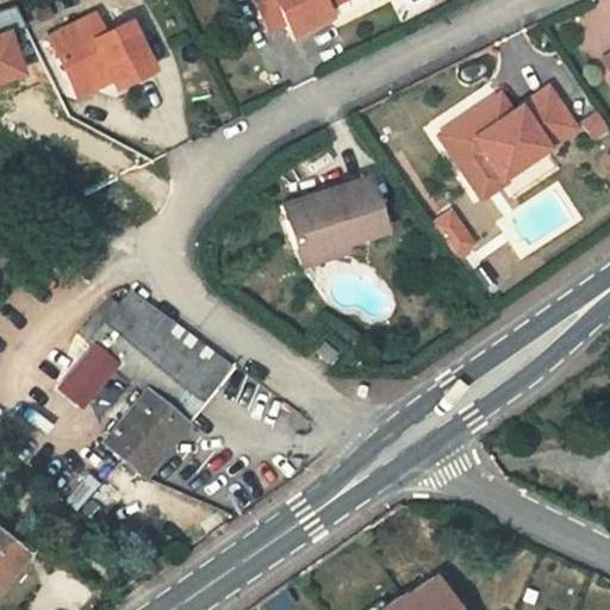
[(261,0),(255,0),(237,8),(261,56),(280,48),(286,60),(325,42),(322,35),(365,13),(358,0),(281,0),(266,8),(261,0)]
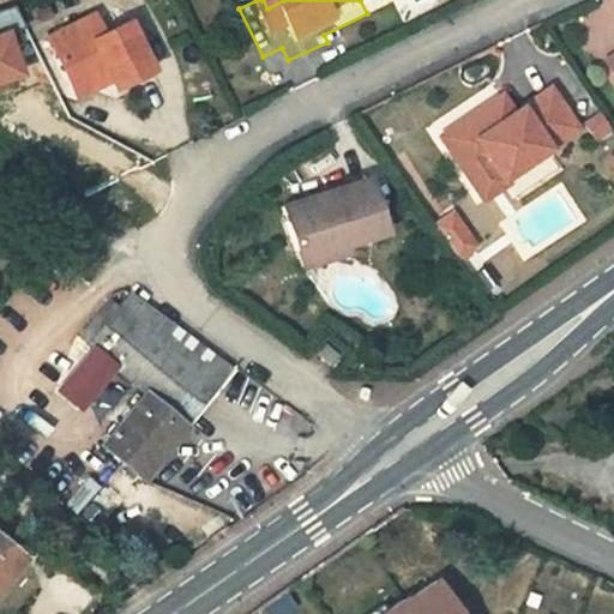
[(100,58),(90,38),(44,62),(68,112),(103,94),(107,104),(112,113),(148,95),(124,47),(100,58)]
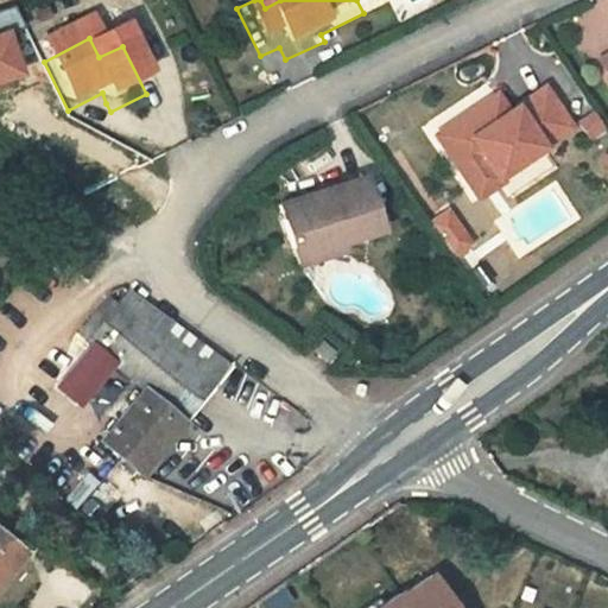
[(607,69),(607,70),(607,73),(607,76),(594,87),(607,107),(607,69)]
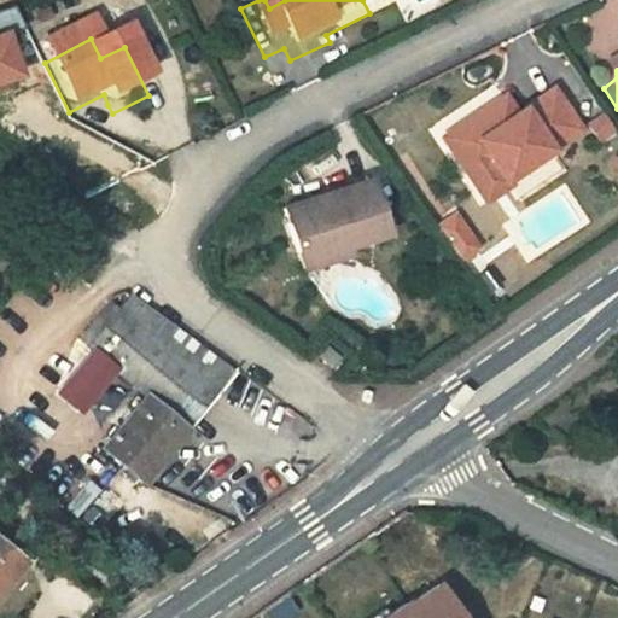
[(104,94),(69,112),(74,122),(108,105),(104,94)]
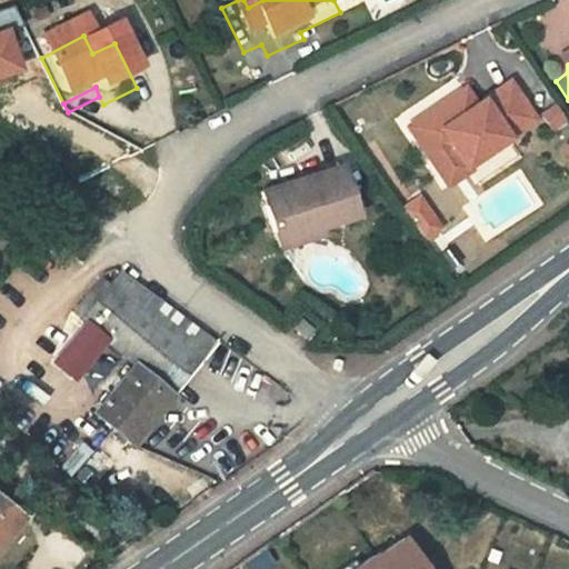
[(448,172),(455,182),(460,190),(528,146),(503,108),(488,118),(490,122),(488,129),(481,133),(475,138),(458,115),(402,151),(426,187),(448,172)]
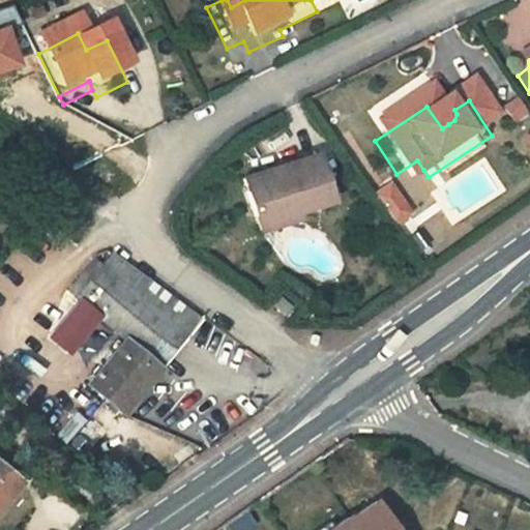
[(457,114),(454,110),(444,117),(448,124),(454,120),(457,114)]
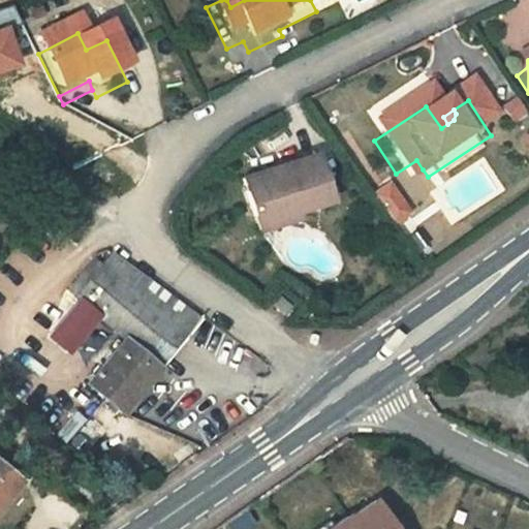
[(323,149),(245,178),(265,232),(281,226),(304,218),(341,204),(323,149)]
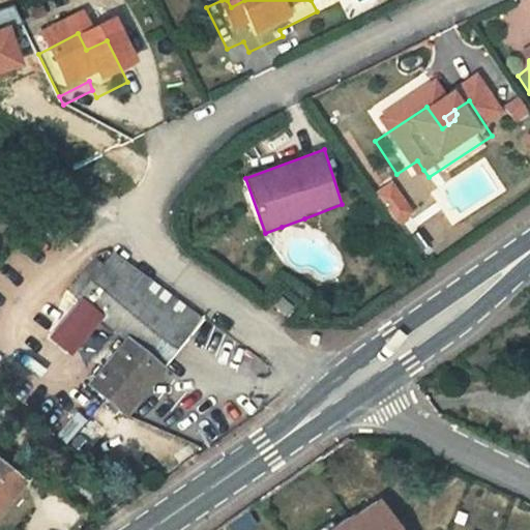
[(417,160),(396,174),(403,183),(423,170),(417,160)]
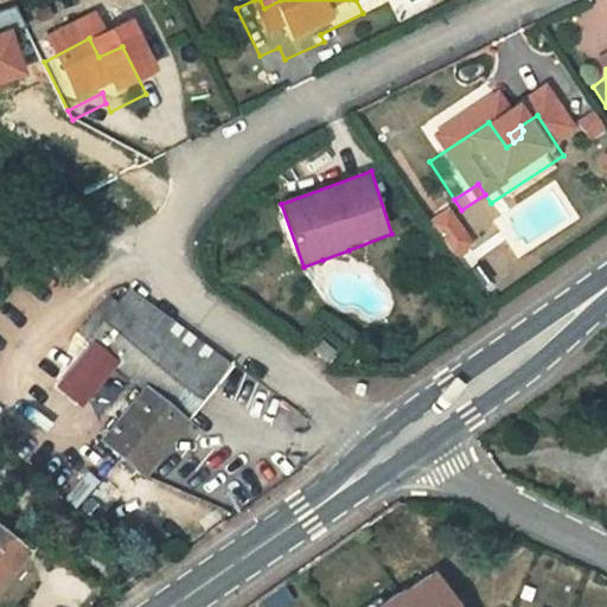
[(451,208),(434,216),(451,253),(467,246),(451,208)]
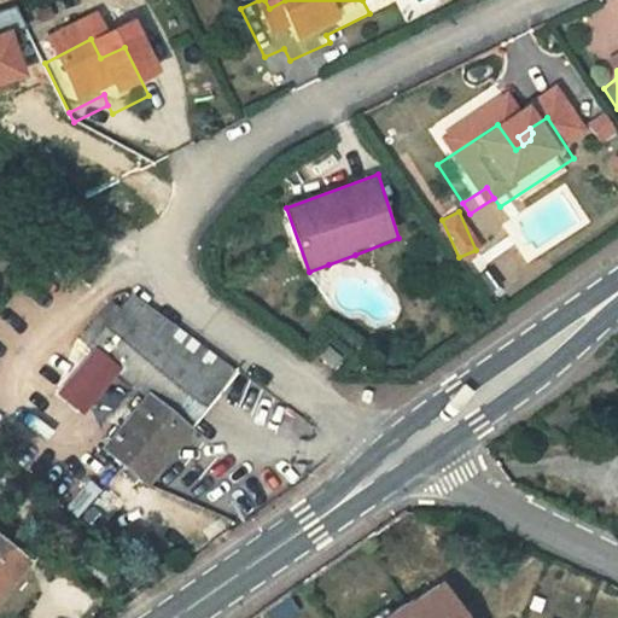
[(130,327),(124,333),(93,372),(153,419),(110,472),(155,508),(185,467),(225,413),(232,403),(209,386),(157,348),(130,327)]
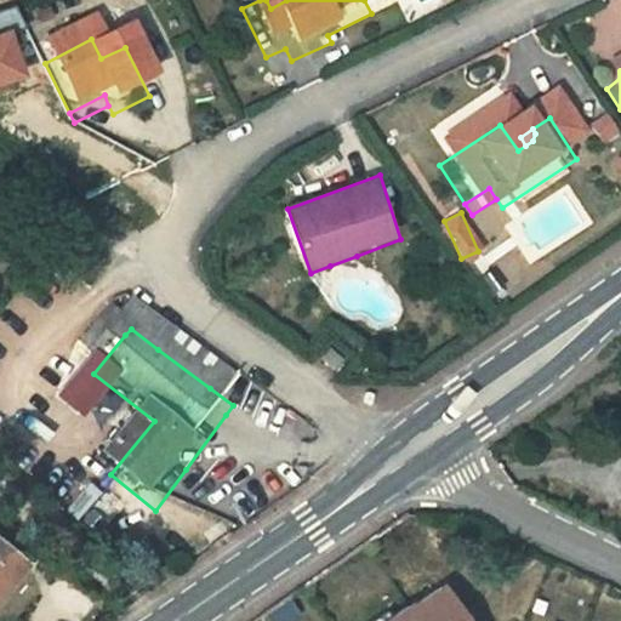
[(332,347),(320,362),(337,375),(348,359),(332,347)]
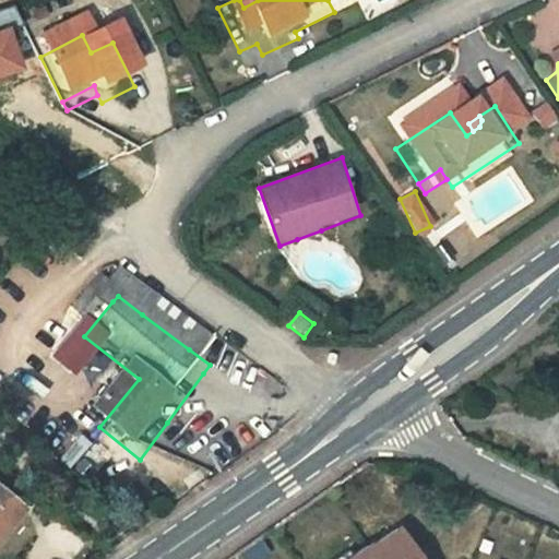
[(0,483),(0,543),(28,507),(0,483)]
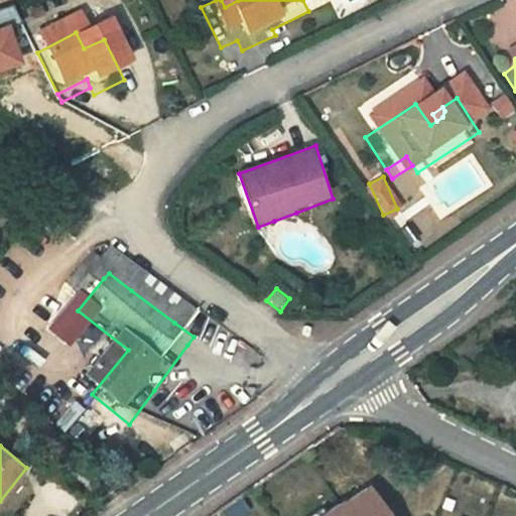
[(393,515),(373,485),(347,502),(345,500),(319,515),(393,515)]
